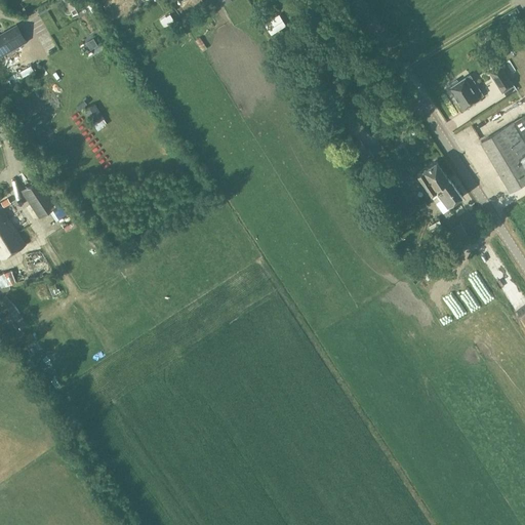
[(63,0),(72,15),(83,8),(78,0),(63,0)]
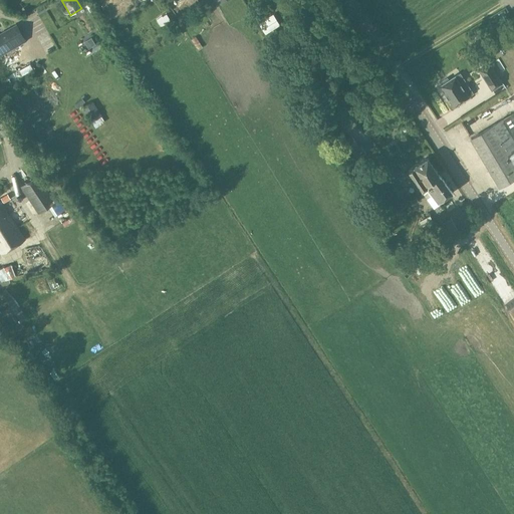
[(273,14),(259,24),(266,34),(280,25),(273,14)]
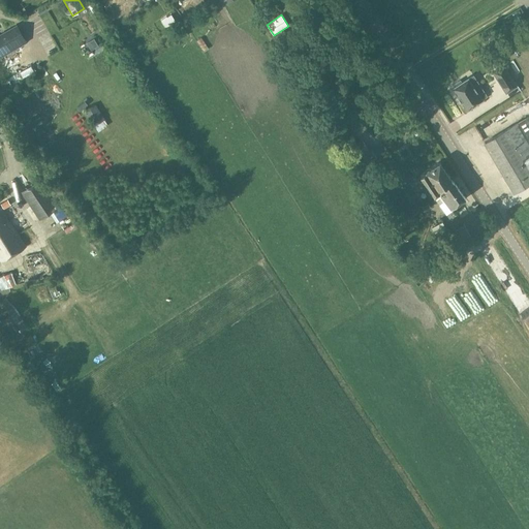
[(0,58),(28,42),(18,25),(0,34),(0,58)]
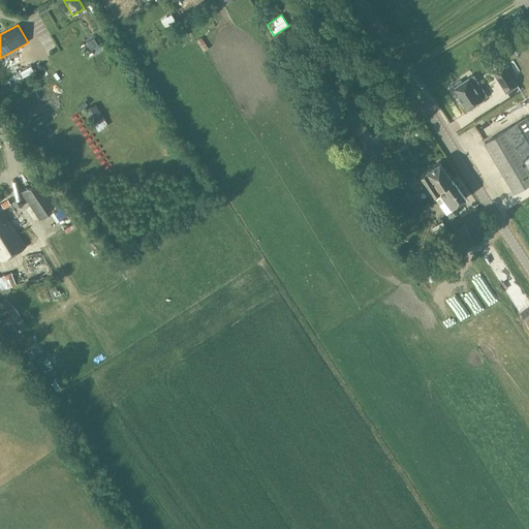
[(188,35),(183,27),(175,33),(180,40),(188,35)]
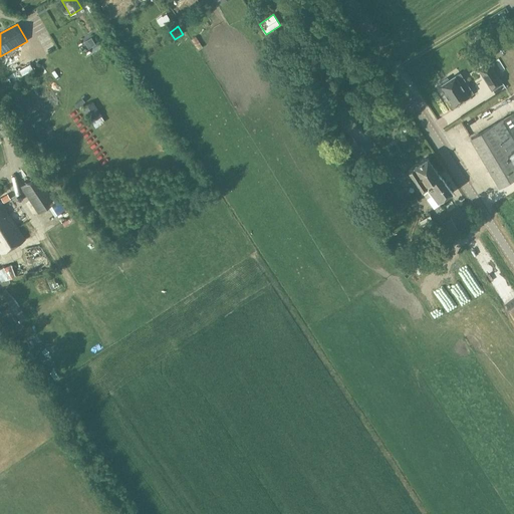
[(191,39),(199,50),(203,47),(196,36),(191,39)]
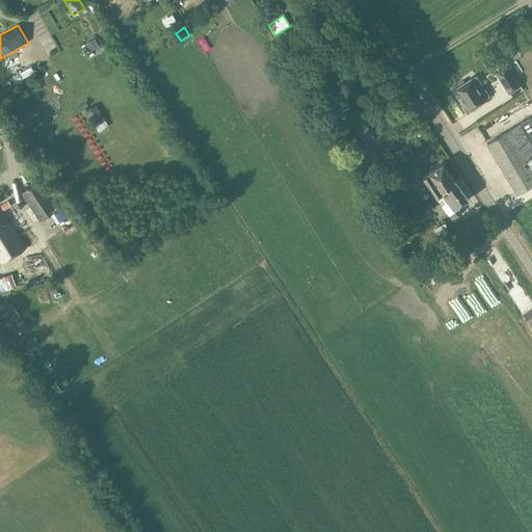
[(87,44),(91,51),(99,47),(95,40),(87,44)]
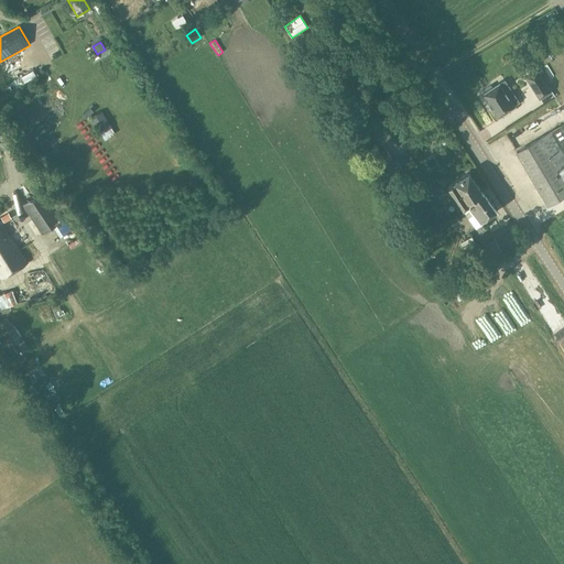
[(50,56),(58,56),(58,47),(50,47),(50,56)]
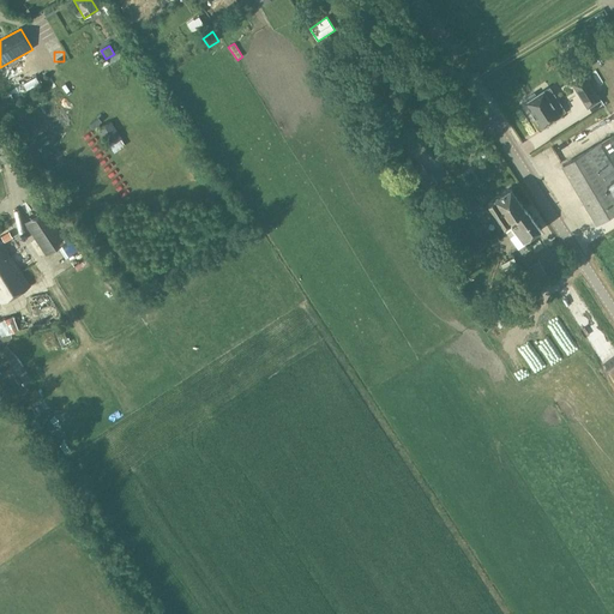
[(19,82),(40,73),(36,64),(16,72),(19,82)]
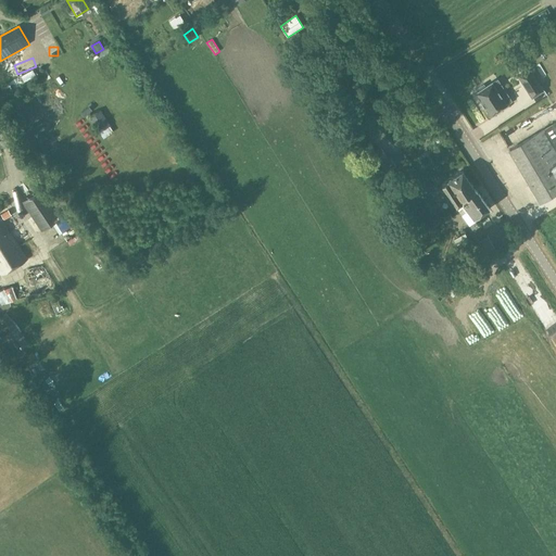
[(529,70),(518,76),(528,91),(539,85),(529,70)]
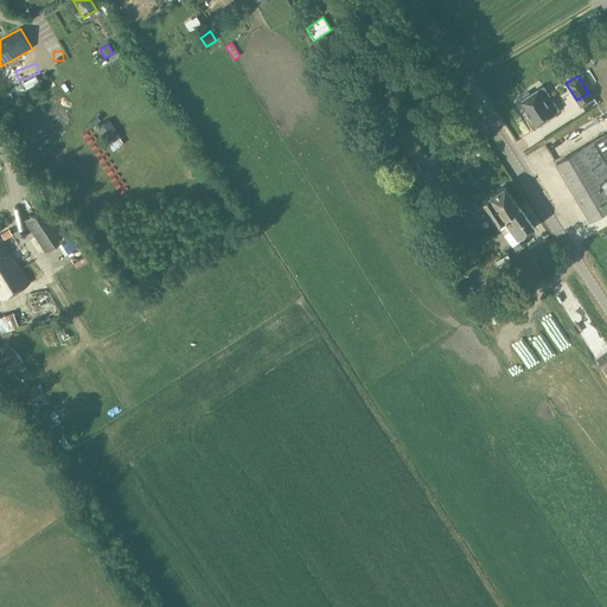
[(548,107),(537,90),(530,95),(528,93),(521,98),(522,101),(521,102),(536,127),(554,115),(553,114),(557,110),(553,104),(548,107)]
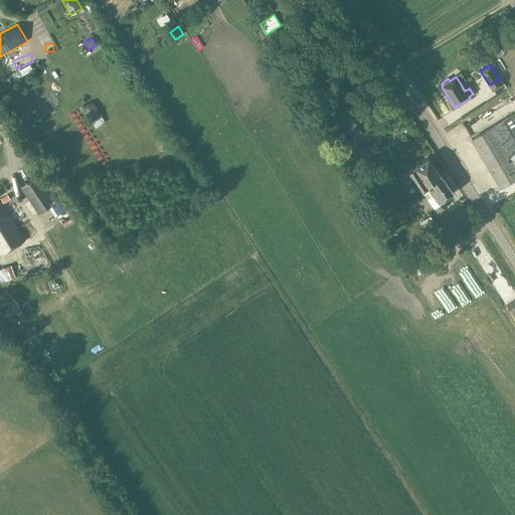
[(82,109),(92,123),(102,117),(92,102),(82,109)]
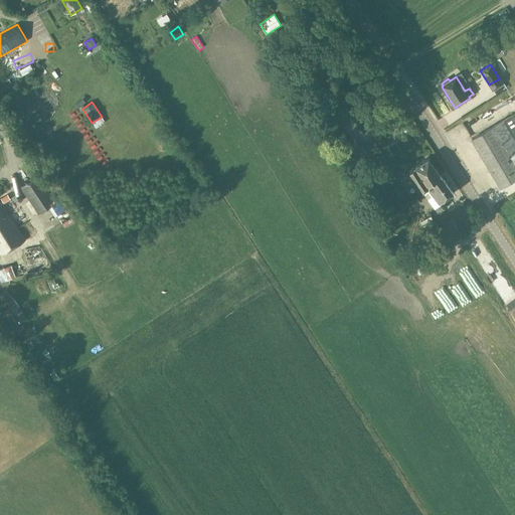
[(514,113),(504,120),(472,139),(501,187),(514,178),(514,113)]
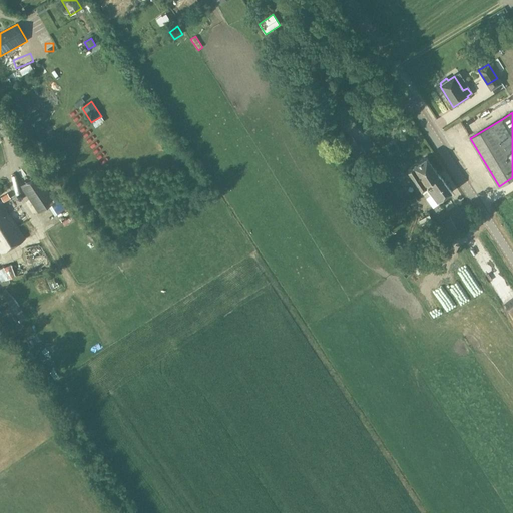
[(353,161),(366,152),(361,144),(359,145),(356,140),(346,147),(349,151),(348,152),(353,161)]
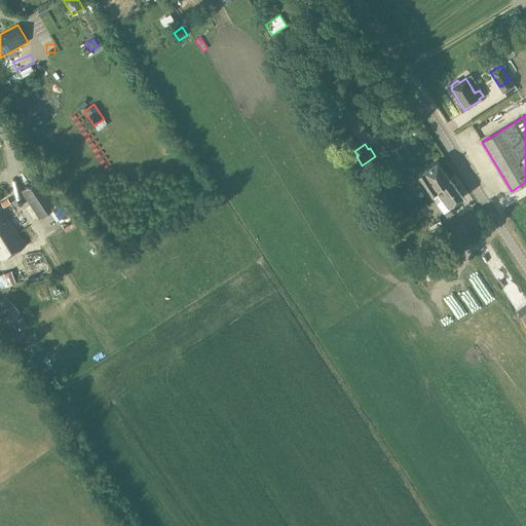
[(441,184),(448,179),(437,161),(423,171),(424,172),(419,175),(419,176),(409,183),(415,191),(424,184),(426,187),(423,189),(428,196),(431,194),(433,195),(437,191),(436,190),(442,186),(441,184)]
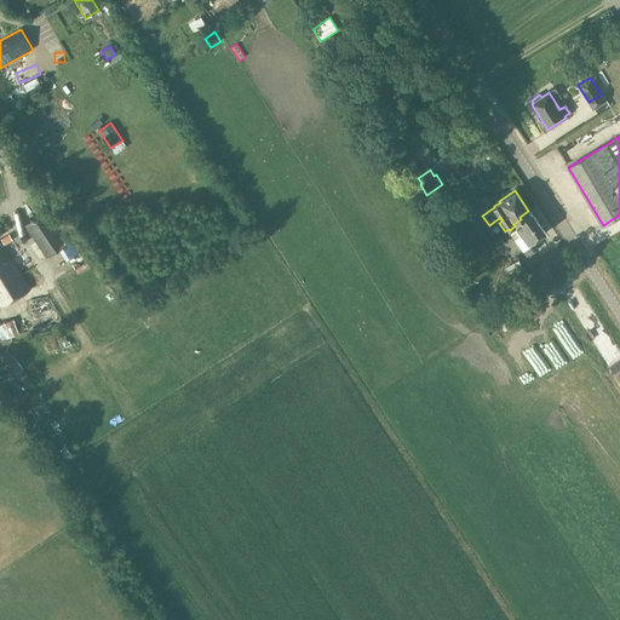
[(529,211),(528,211),(520,217),(521,219),(514,224),(515,225),(517,229),(516,231),(520,236),(522,235),(528,245),(545,231),(529,211)]
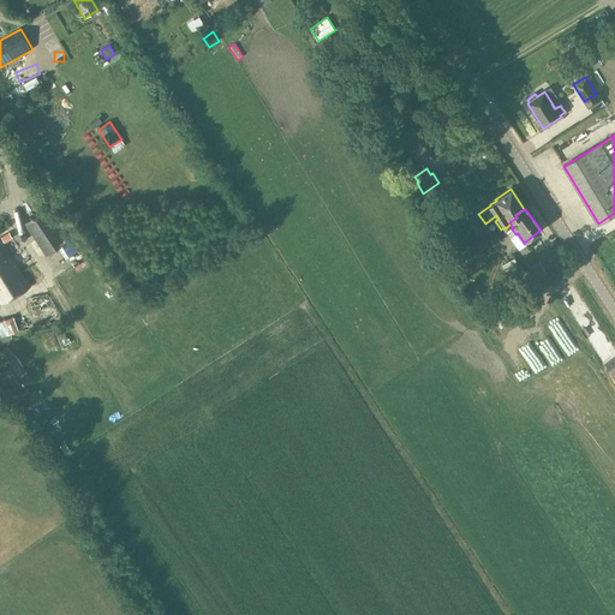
[(24,224),(47,256),(67,243),(45,210),(24,224)]
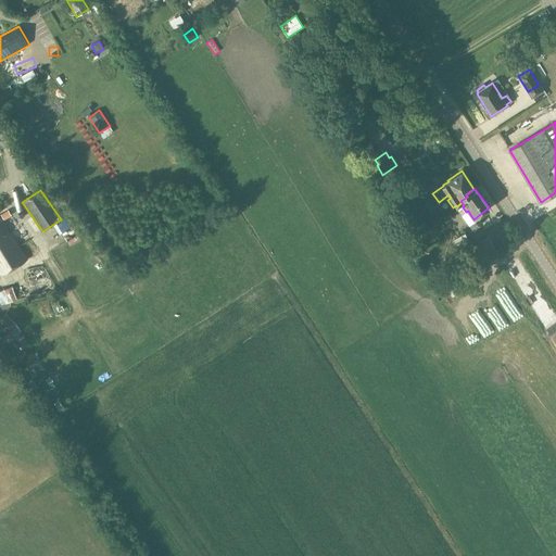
[(0,215),(3,222),(12,216),(9,211),(0,215)]
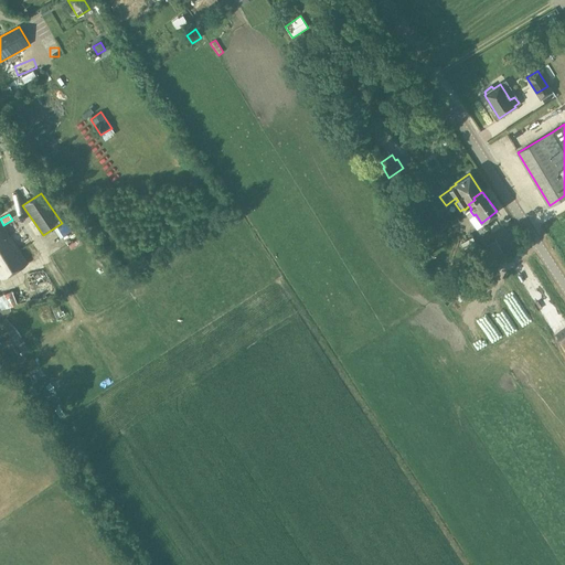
[(0,276),(2,279),(28,264),(0,222),(0,276)]
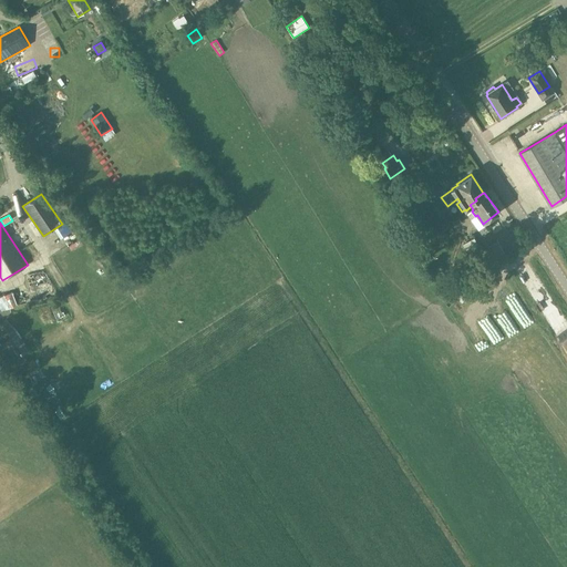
[(70,251),(82,245),(79,238),(66,244),(70,251)]
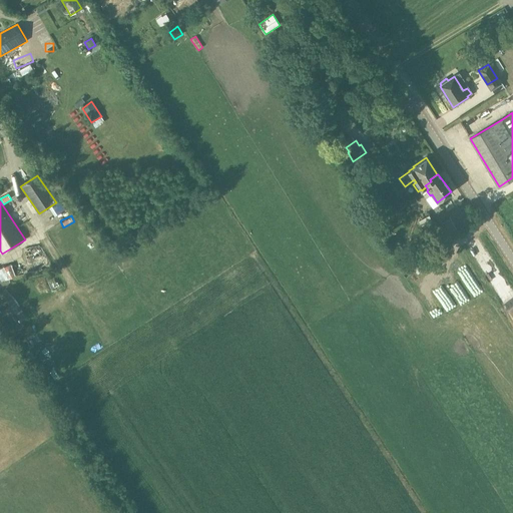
[(423,225),(432,220),(429,215),(418,221),(421,226),(423,225)]
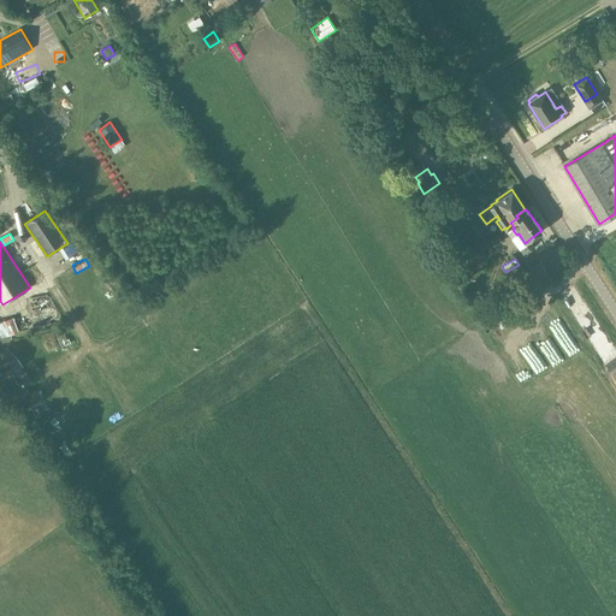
[(525,288),(549,276),(542,262),(522,273),(519,265),(508,271),(515,286),(522,283),(525,288)]
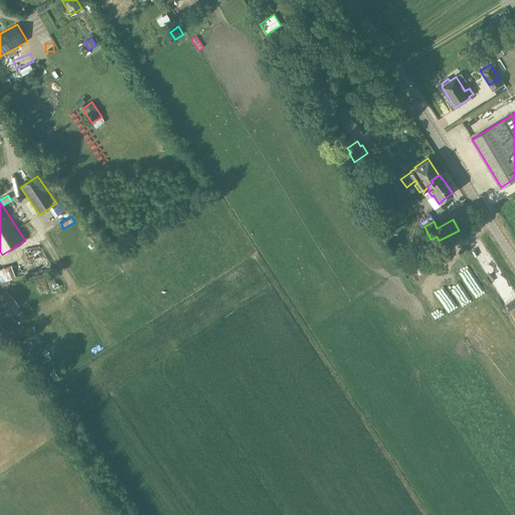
[(0,270),(0,280),(1,283),(11,281),(4,268),(0,270)]
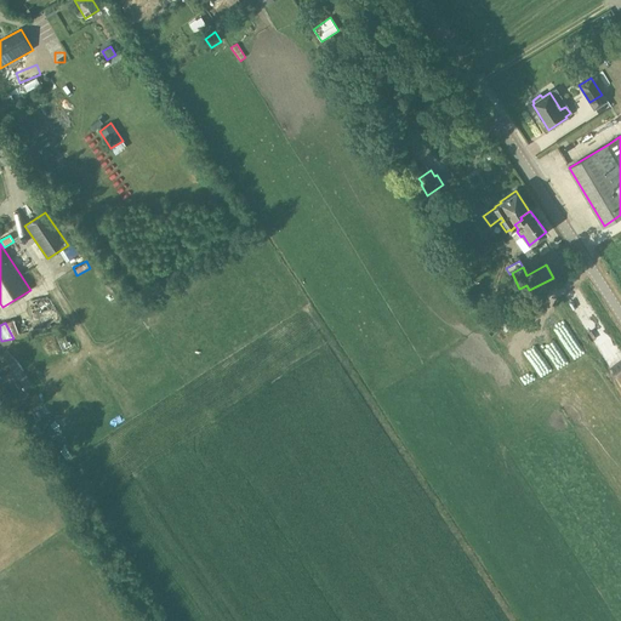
[(548,335),(537,339),(550,368),(560,364),(548,335)]
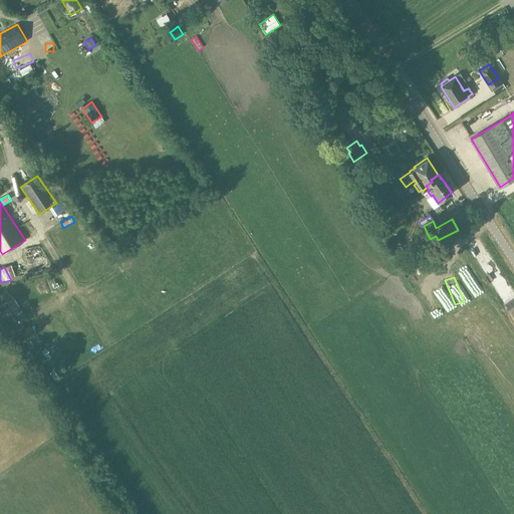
[(420,299),(429,293),(424,286),(416,292),(420,299)]
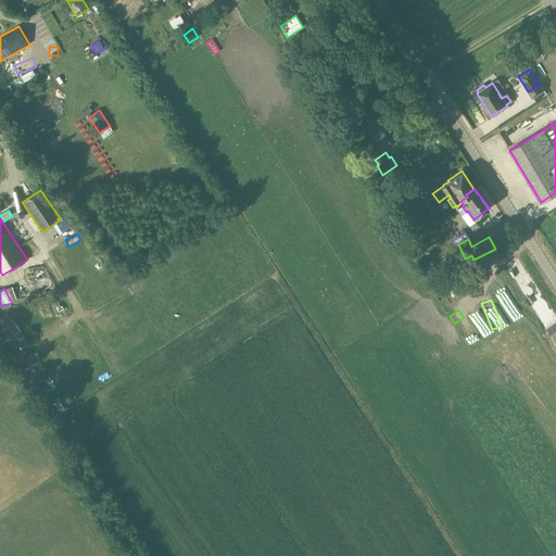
[(470,316),(483,339),(493,333),(480,311),(470,316)]
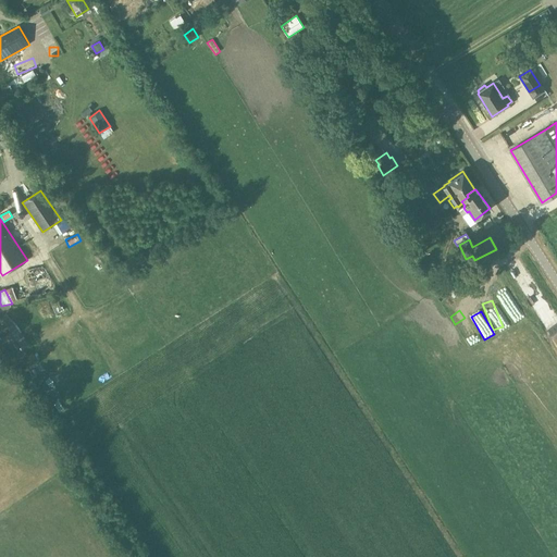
[(515,312),(505,318),(509,325),(519,320),(515,312)]
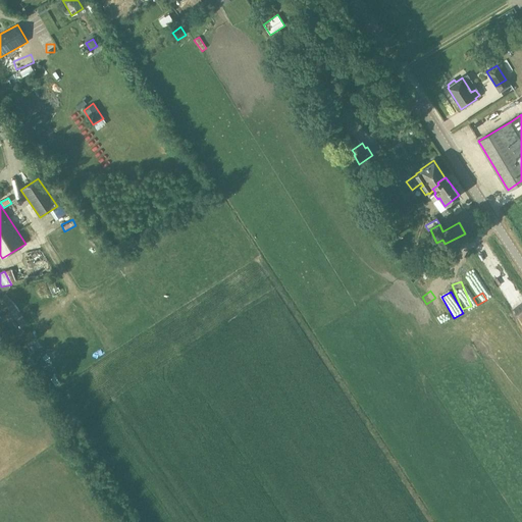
[(28,323),(6,294),(0,298),(0,313),(14,333),(28,323)]
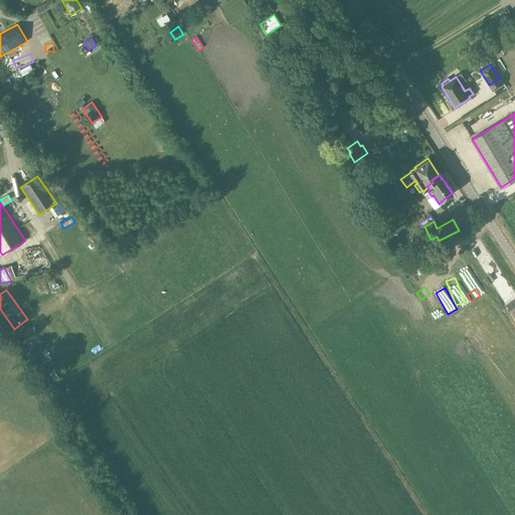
[(470,304),(475,314),(491,307),(487,297),(470,304)]
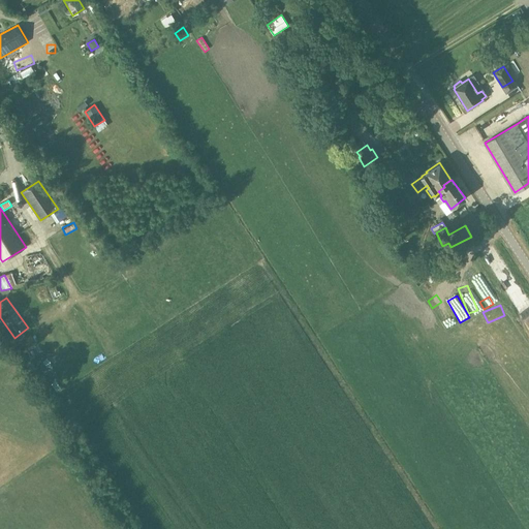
[(444,323),(448,329),(458,323),(454,317),(444,323)]
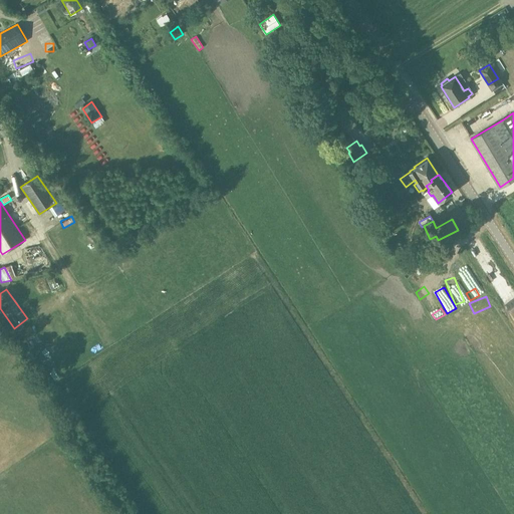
[(48,325),(56,320),(51,313),(43,319),(48,325)]
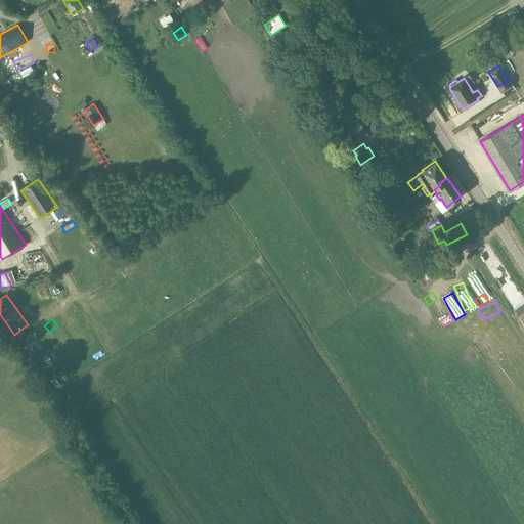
[(31,332),(18,339),(24,347),(36,339),(31,332)]
